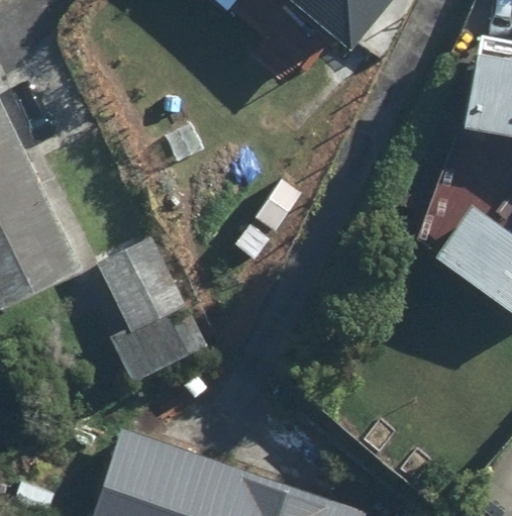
[(289,0),(348,52),(393,0),(289,0)]
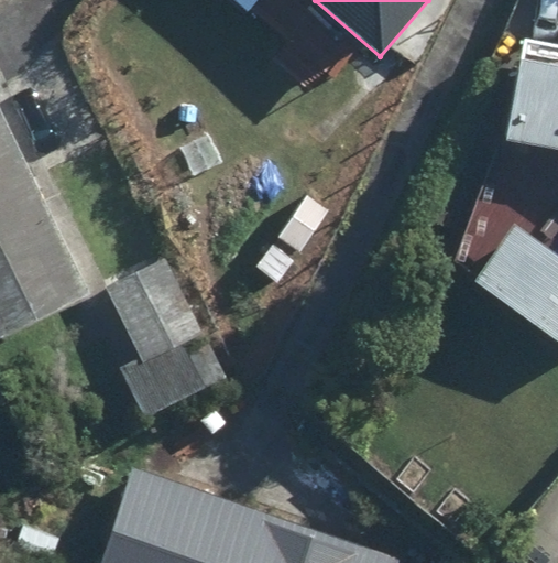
[(557,43),(523,38),(487,233),(504,237),(472,281),(557,340),(557,43)]
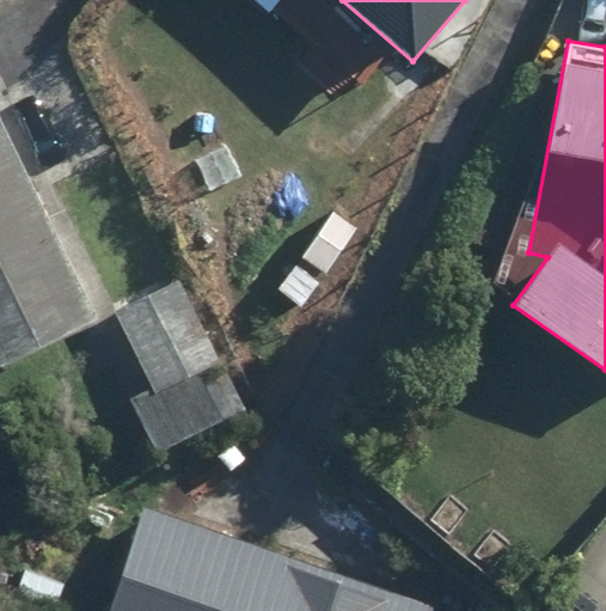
[(0,114),(0,367),(98,323),(0,114)]
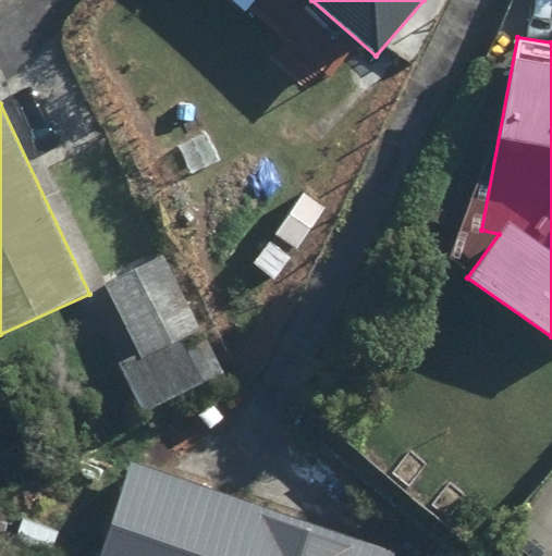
[(168,255),(105,281),(138,355),(121,361),(143,411),(227,377),(207,329),(200,332),(168,255)]
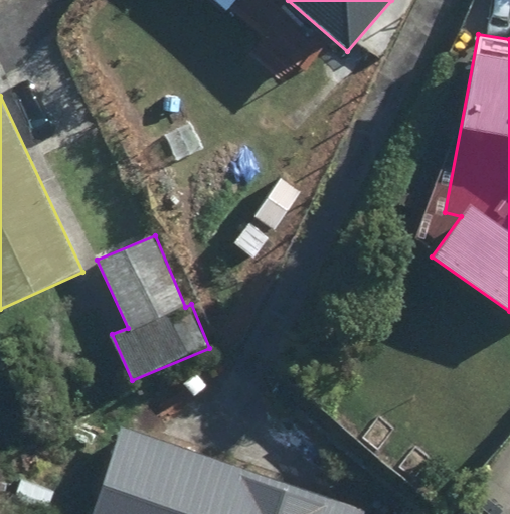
[(367,513),(369,511),(120,423),(88,513),(367,513)]
